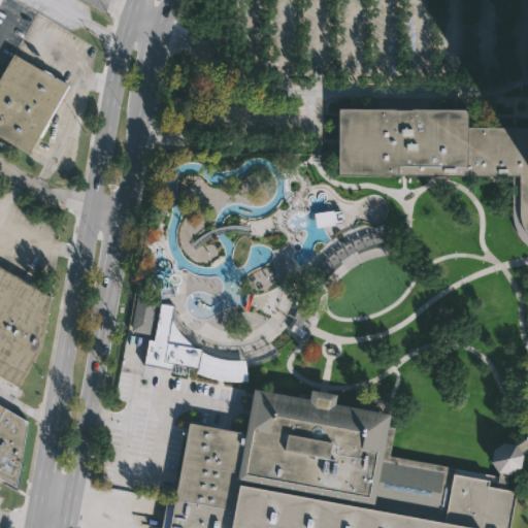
[(30,152),(29,154),(0,136),(0,74),(12,54),(68,86),(30,152)]
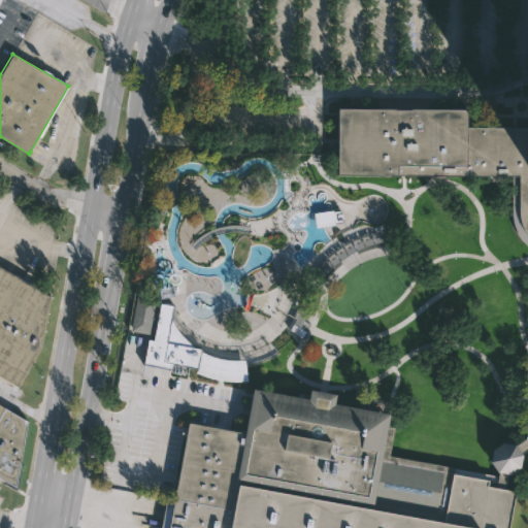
[(527,244),(525,242),(519,235),(515,228),(512,220),(510,210),(512,176),(438,175),(336,174),(336,156),(337,106),(464,108),(464,127),(527,127),(527,244)]
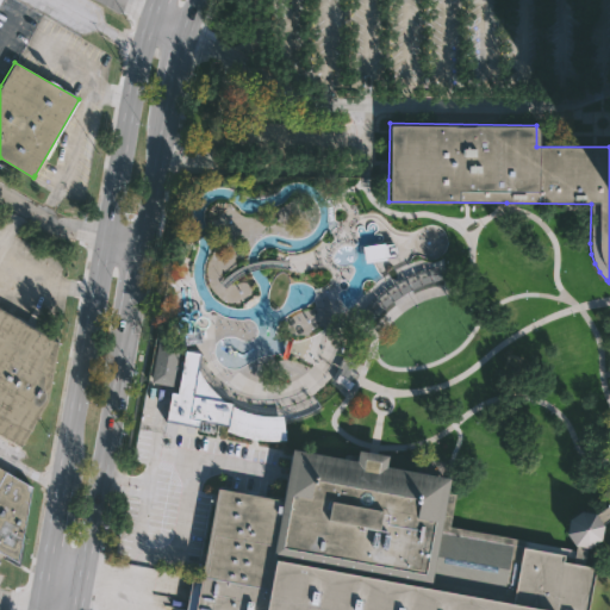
[(366,262),(397,255),(393,241),(362,249),(366,262)]
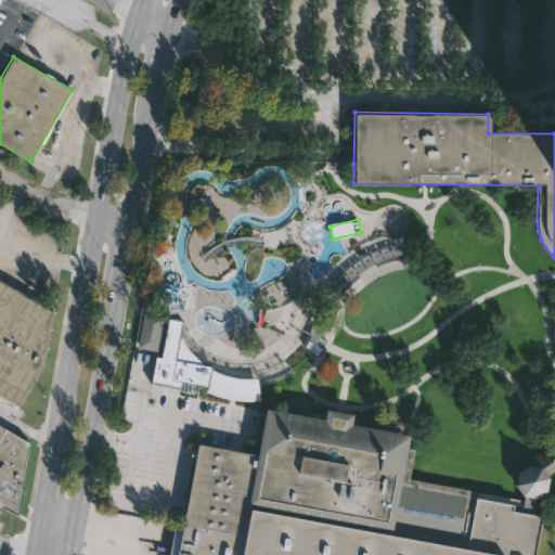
[(41,364),(17,407),(0,396),(0,282),(51,311),(41,364)]
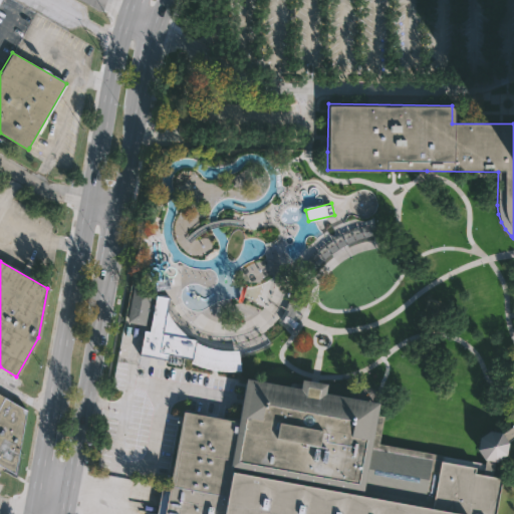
[(145,323),(145,325),(126,321),(133,288),(151,291),(145,323)]
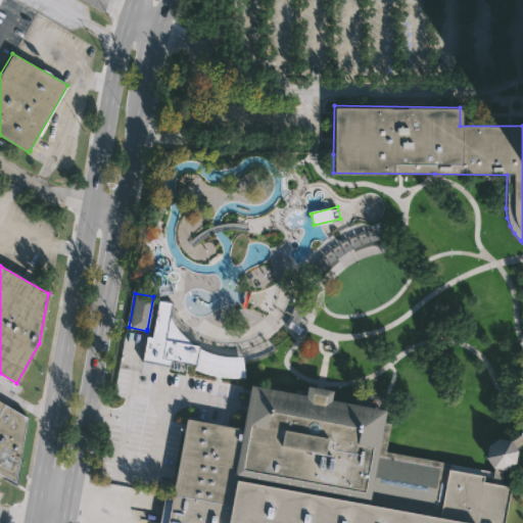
[(142,362),(171,367),(172,361),(195,365),(194,372),(241,380),(245,358),(187,347),(189,335),(175,333),(177,322),(169,321),(172,303),(158,300),(151,338),(146,337),(142,362)]
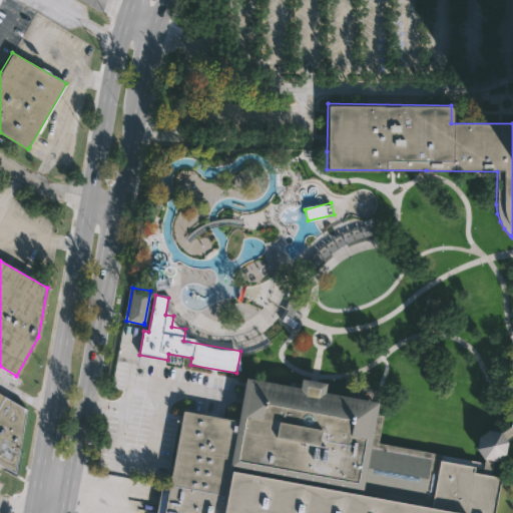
[(493,461),(490,476),(499,478),(492,512),(154,512),(159,484),(170,486),(184,412),(237,422),(245,379),(246,379),(298,388),(300,379),(326,384),(324,393),(375,403),(373,414),(383,416),(378,444),(483,463),(484,459),(482,459),(475,449),(477,437),(487,430),(499,432),(500,433),(506,441),(506,442),(504,454),(493,461)]
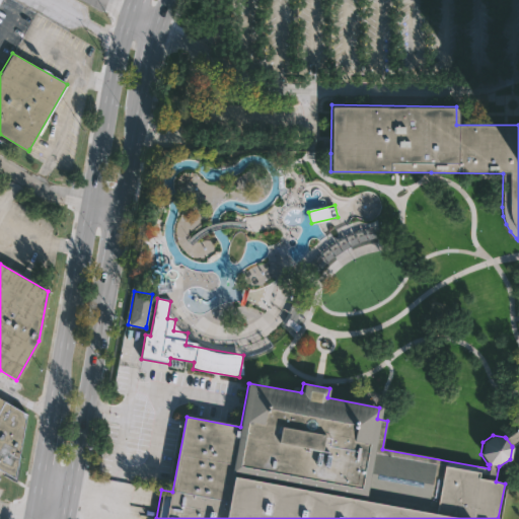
[(0,395),(23,409),(11,479),(0,472),(0,395)]
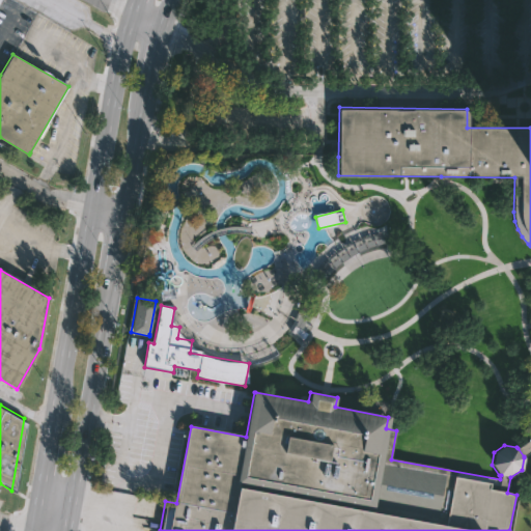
[(530,439),(530,451),(524,456),(518,448),(530,439)]
